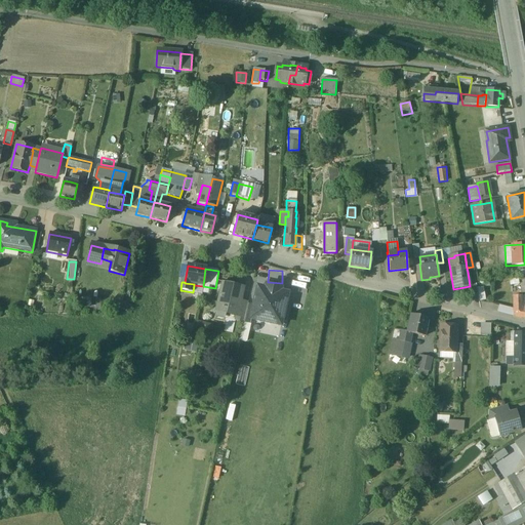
[(264,288),(257,287),(253,307),(250,319),(281,326),(288,294),(282,292),(283,289),(265,284),(264,288)]
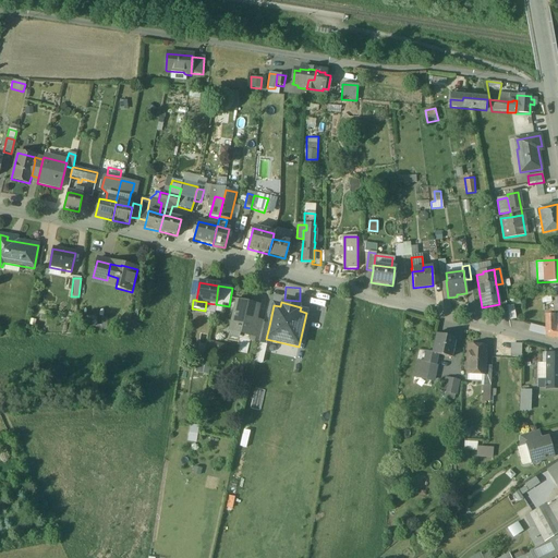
[(258,308),(235,303),(229,331),(251,337),(252,337),(255,320),(258,308)]
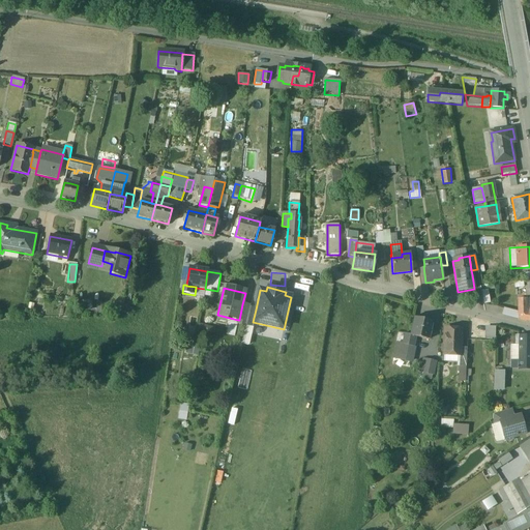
[(488,291),(481,292),(483,304),(490,302),(488,291)]
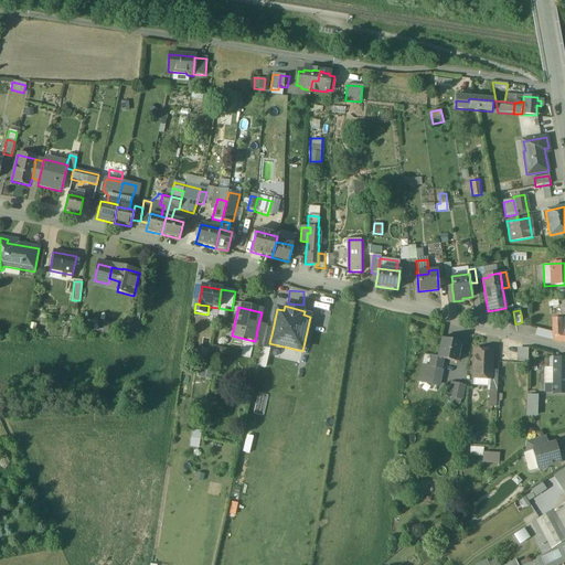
[(561,318),(552,319),(552,333),(553,340),(553,341),(564,343),(563,327),(562,327),(561,318)]
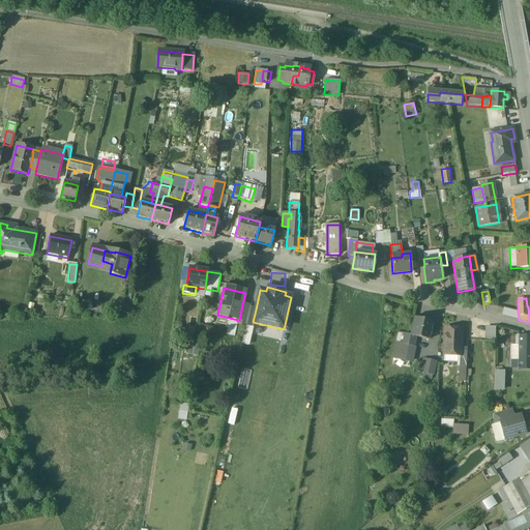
[(249,306),(242,304),(239,320),(238,320),(237,323),(245,325),(249,308),(249,306)]
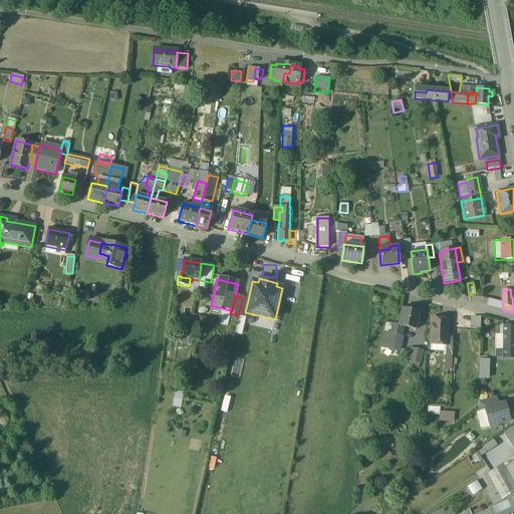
[(242,299),(238,315),(244,316),(245,312),(248,300),(242,299)]
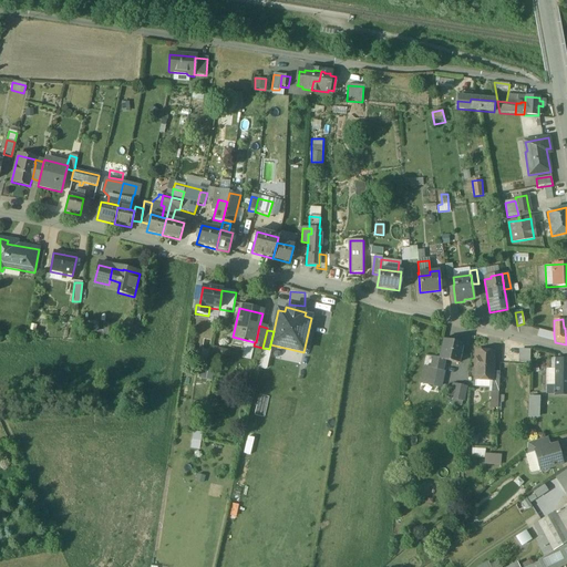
[(554,334),(539,330),(537,337),(555,341),(554,334)]
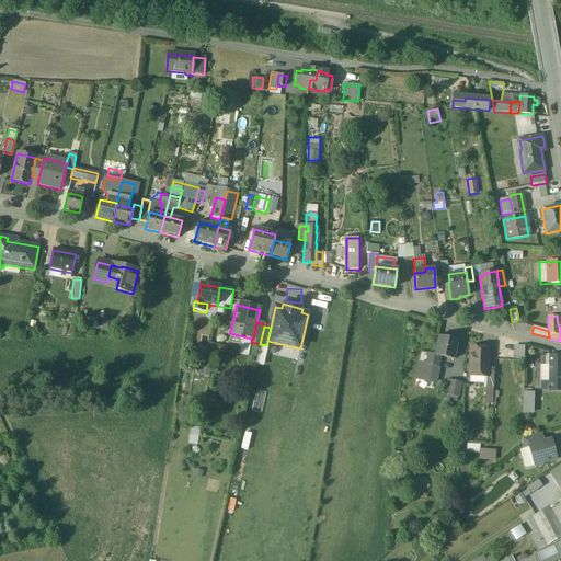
[(458,341),(438,336),(434,355),(434,356),(438,357),(454,361),(458,341)]
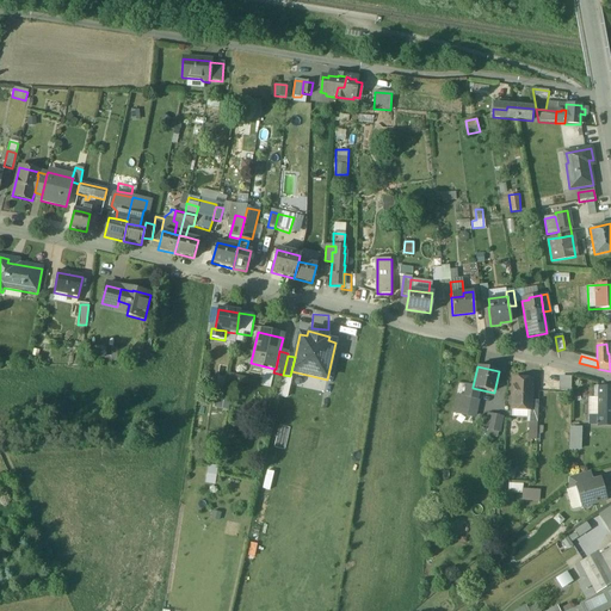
[(571,390),(572,376),(560,375),(560,389),(571,390)]
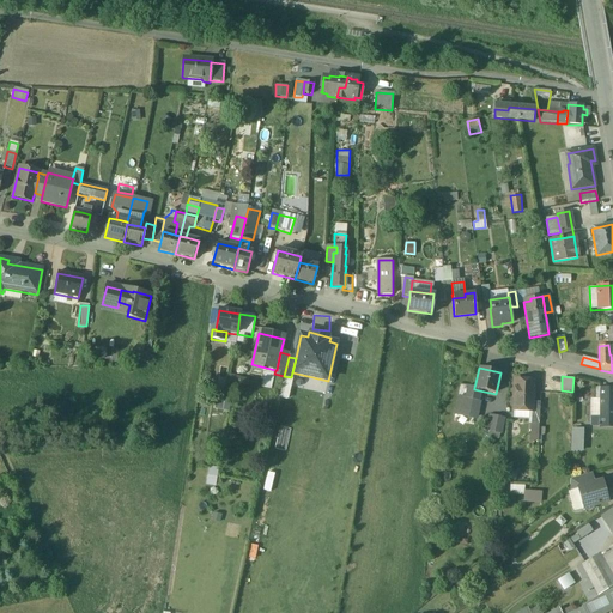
[(534,382),(515,381),(514,408),(532,410),(533,410),(533,402),(534,382)]
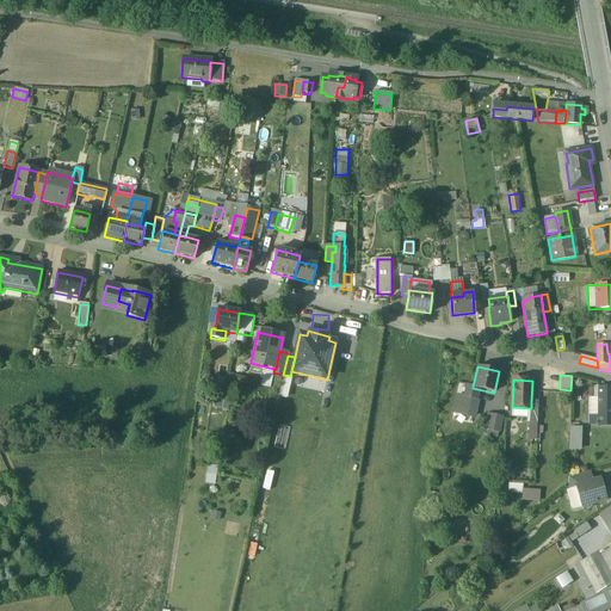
[(473,387),(467,386),(464,396),(474,399),(475,399),(477,389),(473,388),(473,387)]
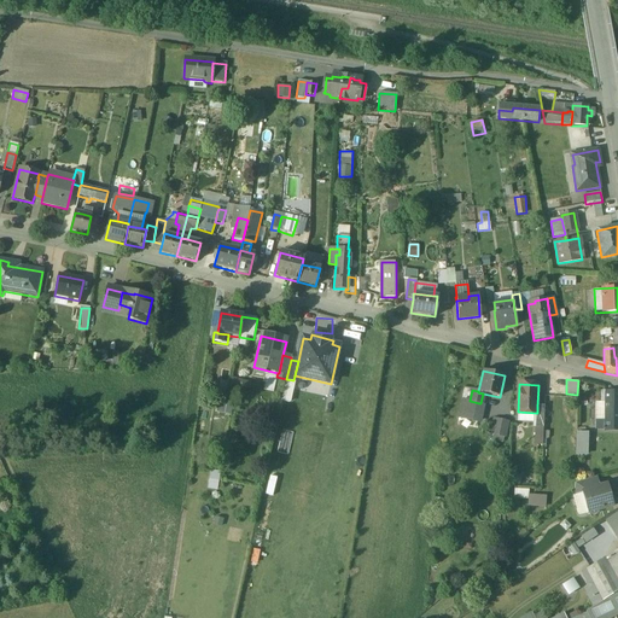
[(617,392),(605,392),(601,392),(601,402),(605,402),(605,421),(605,430),(617,430),(617,392)]
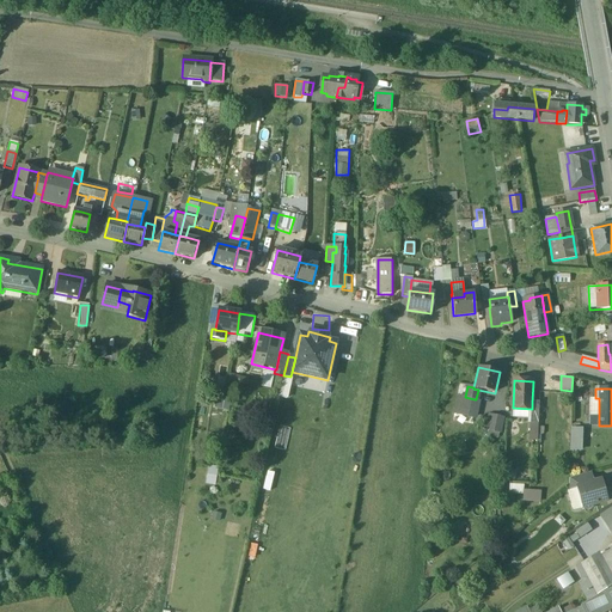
[(475,399),(465,397),(460,416),(473,418),(477,403),(475,402),(475,399)]
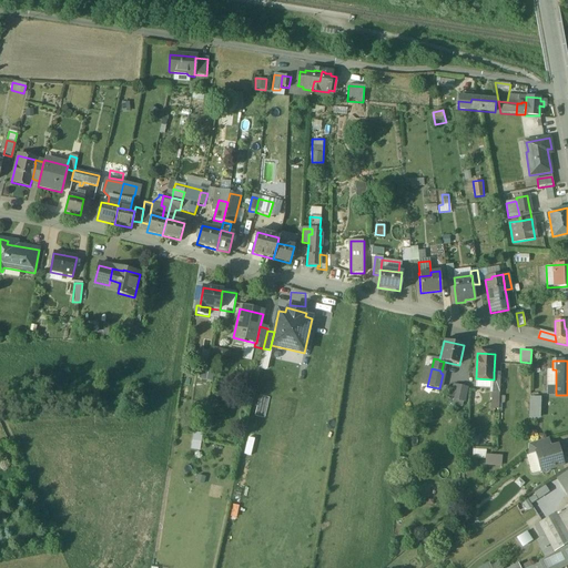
[(453,398),(465,402),(468,387),(456,384),(453,398)]
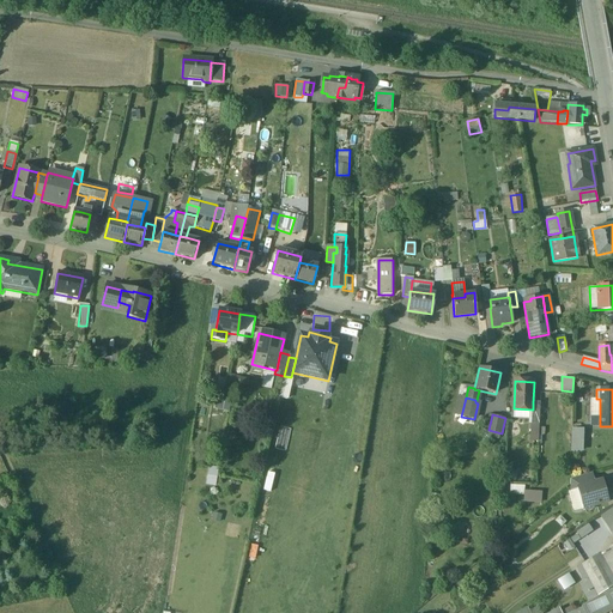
[(280,425),(275,447),(286,449),(291,429),(280,425)]
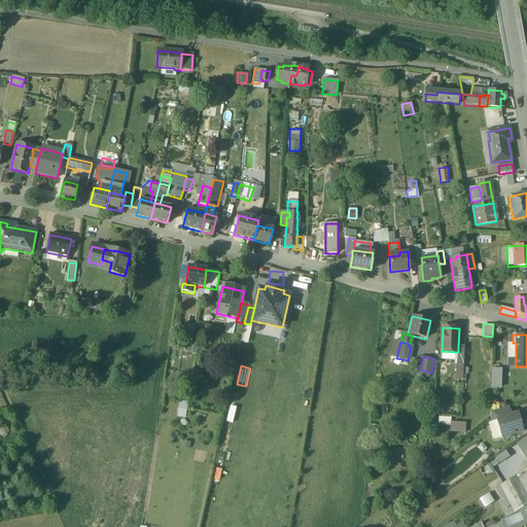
[(507,407),(490,412),(490,423),(499,420),(499,419),(511,416),(507,407)]
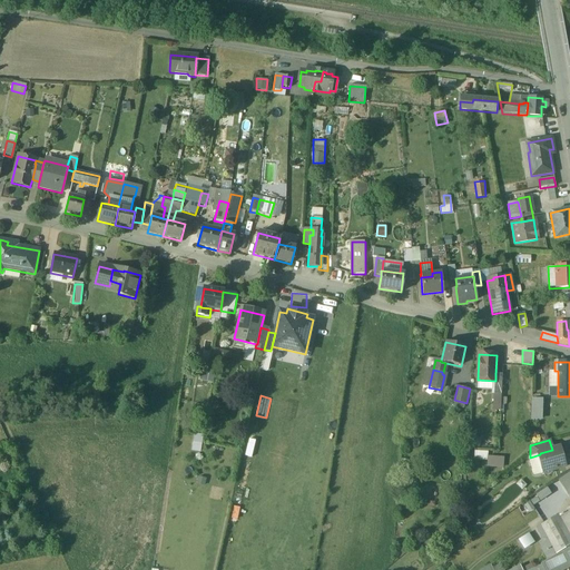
[(552,450),(540,453),(540,454),(543,467),(542,470),(543,473),(546,474),(549,473),(550,471),(564,467),(559,448),(552,450)]
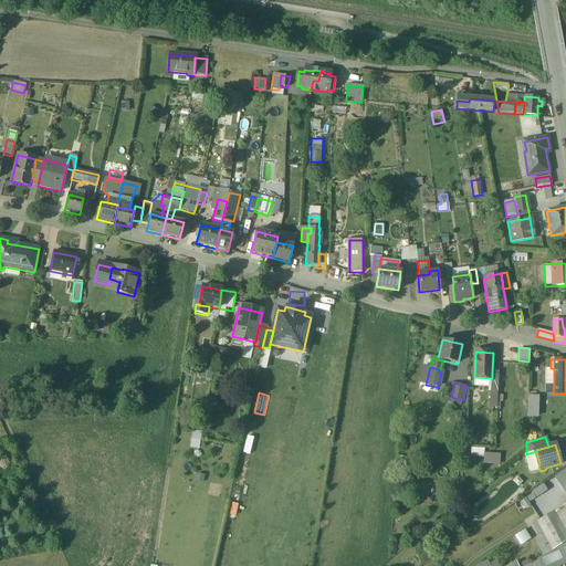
[(471,456),(484,457),(484,448),(471,447),(471,456)]
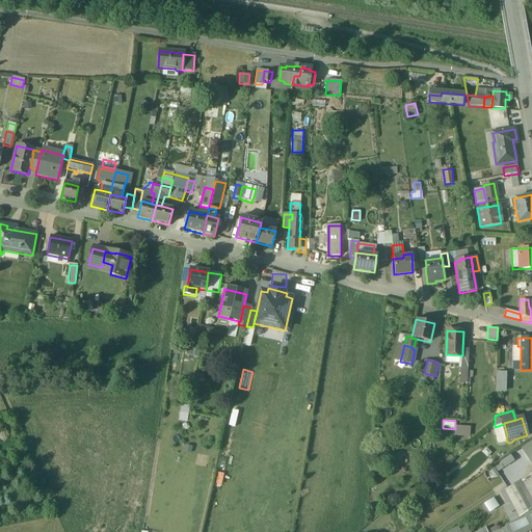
[(471,426),(456,425),(455,435),(470,436),(471,426)]
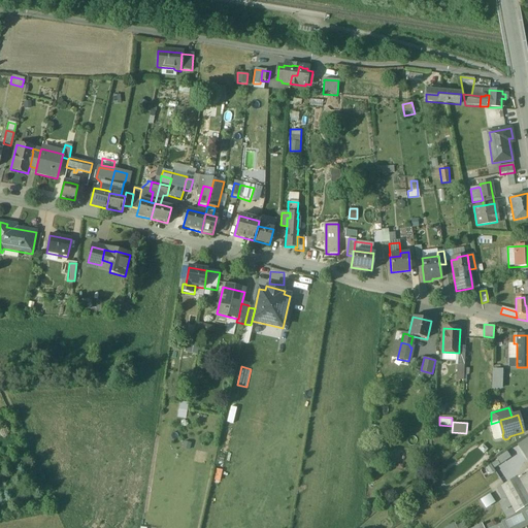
[(527,437),(517,446),(526,459),(527,457),(527,437)]
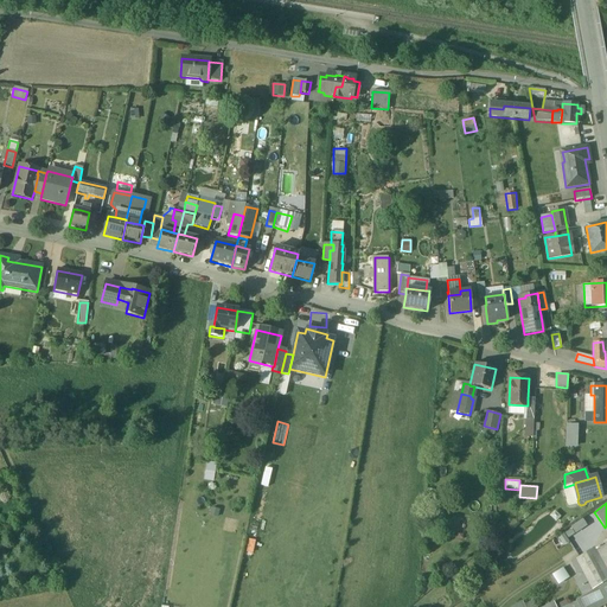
[(563,534),(557,536),(563,545),(569,542),(563,534)]
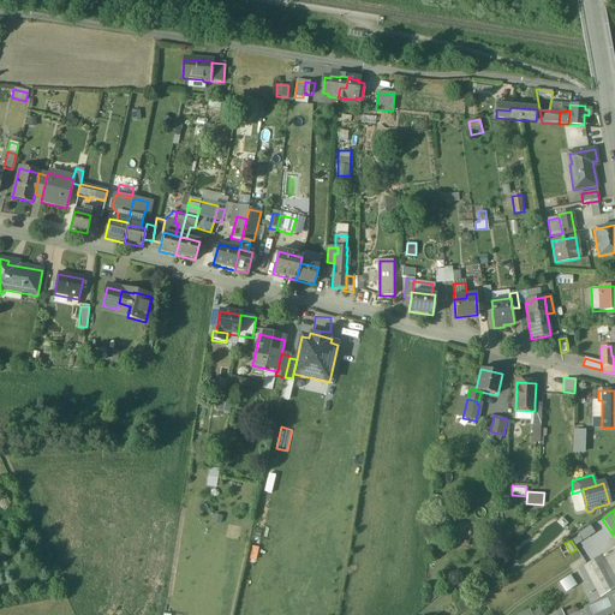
[(614,548),(604,554),(614,574),(614,548)]
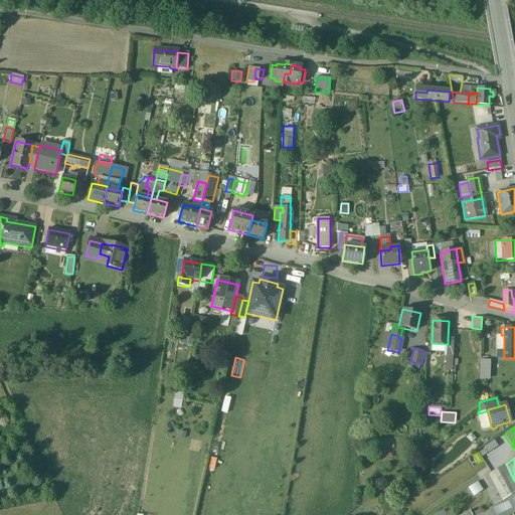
[(484,460),(473,467),(480,478),(491,471),(484,460)]
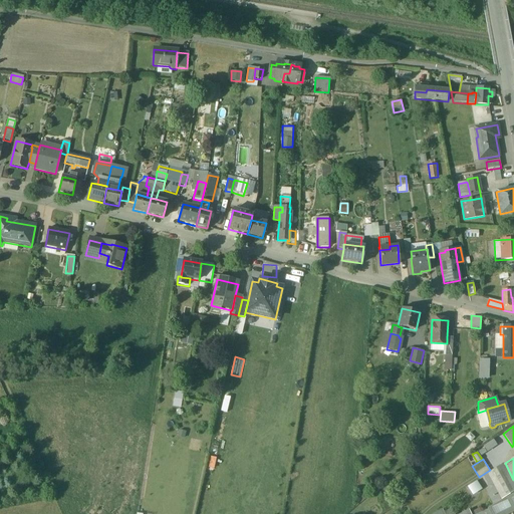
[(513,480),(505,463),(482,476),(487,486),(486,492),(493,505),(513,492),(513,480)]
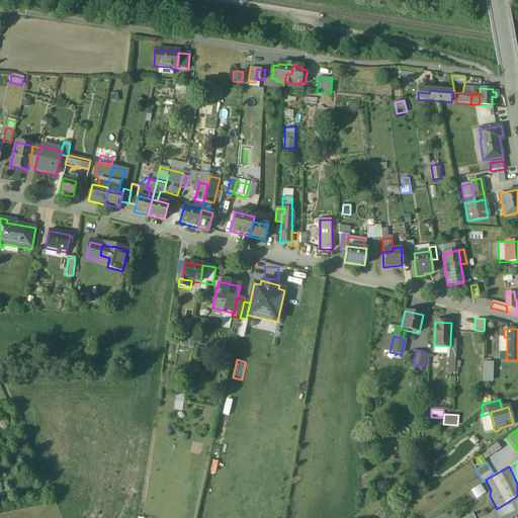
[(470,490),(477,499),(486,493),(480,484),(470,490)]
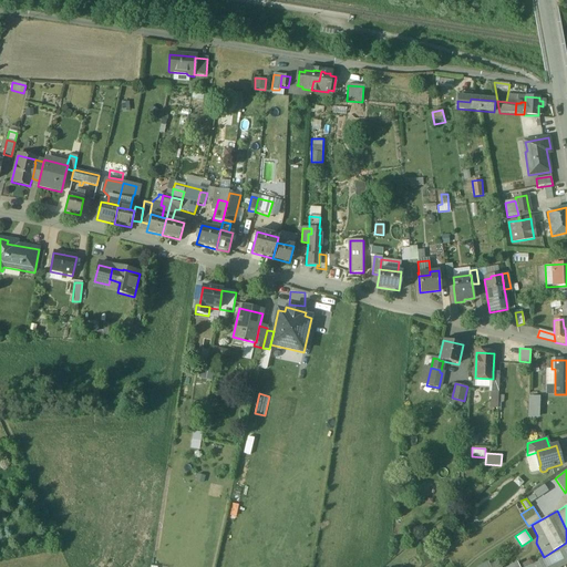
[(566,543),(544,557),(538,560),(538,562),(540,566),(557,566),(566,563),(566,543)]
